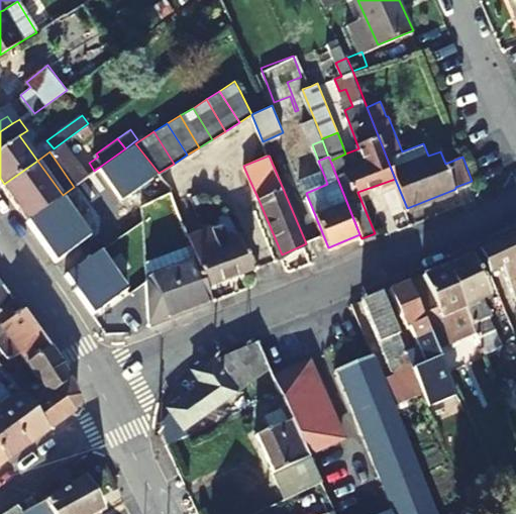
[(63,195),(37,161),(4,184),(30,220),(63,195)]
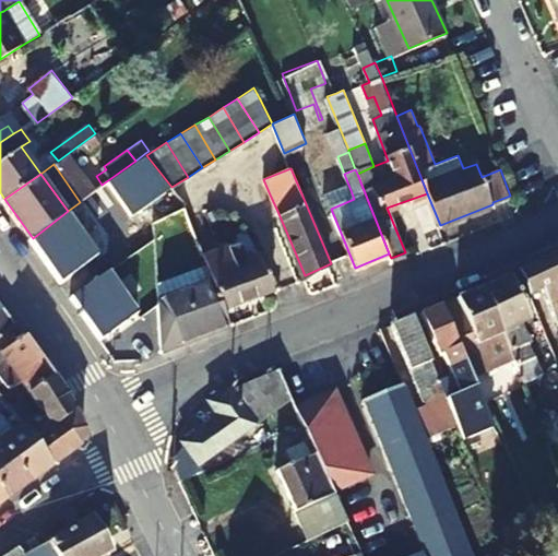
[(351,190),(327,200),(331,209),(354,199),(351,190)]
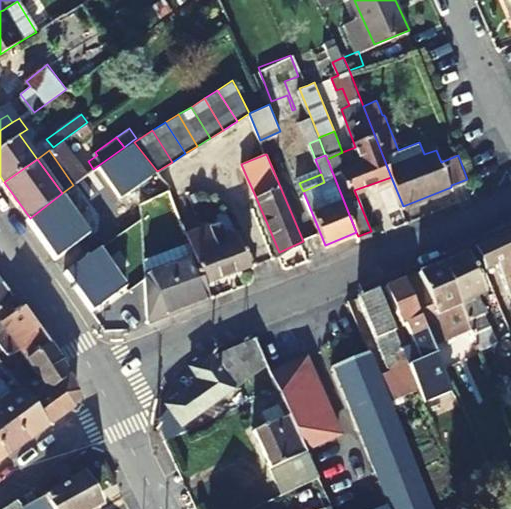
[(37,228),(91,303),(119,284),(67,208),(37,228)]
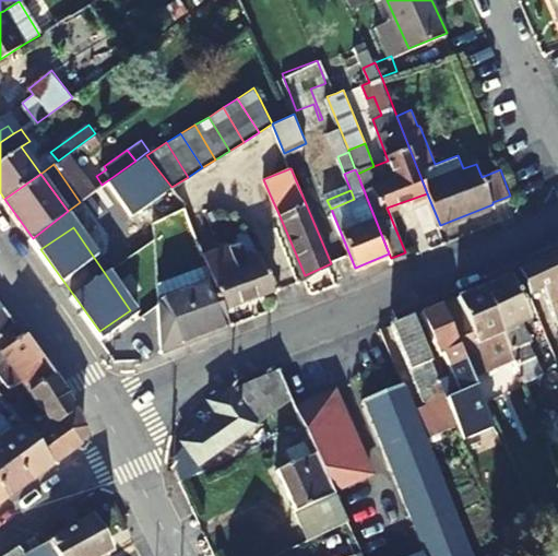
[(251,271),(247,260),(240,243),(204,256),(213,280),(223,308),(274,288),(266,265),(251,271)]
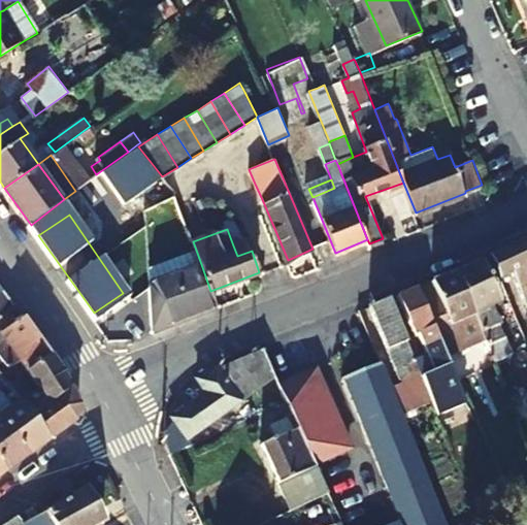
[(249,240),(233,245),(237,256),(252,251),(249,240)]
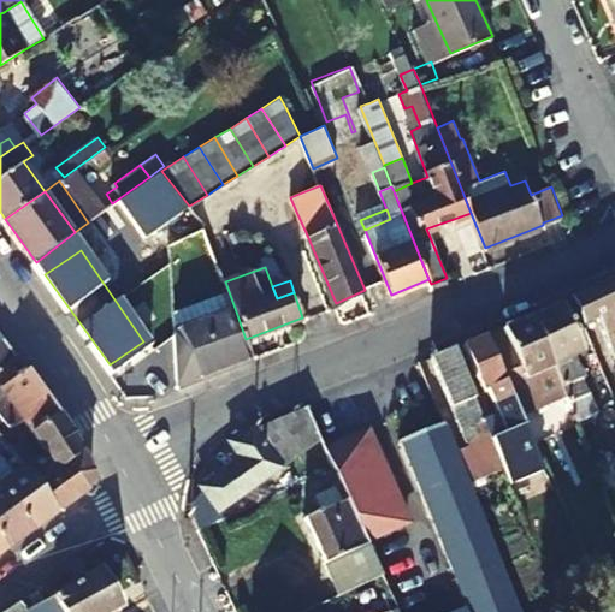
[(614,286),(611,280),(572,299),(584,326),(597,320),(614,361),(614,286)]
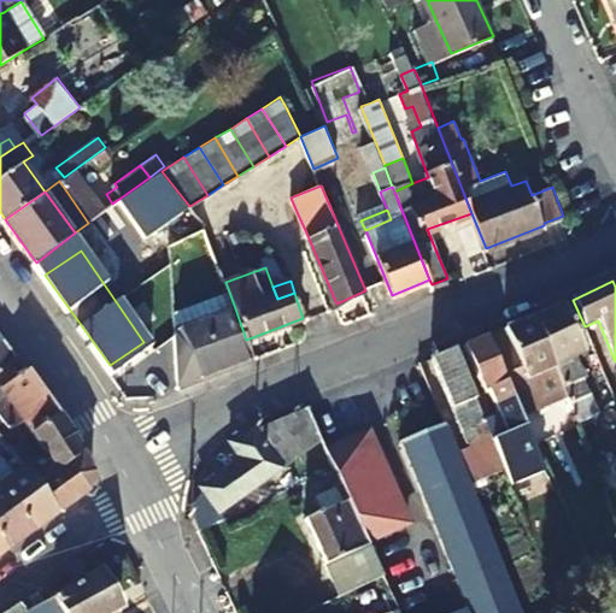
[(562,383),(597,464),(615,455),(615,453),(574,358),(585,352),(563,304),(533,318),(562,383)]
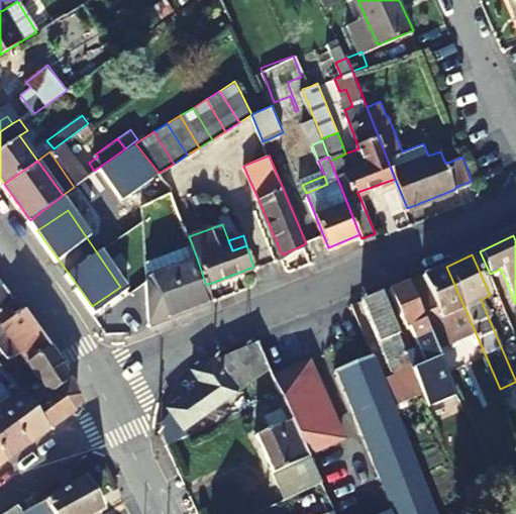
[(197,259),(146,278),(149,322),(212,300),(206,285),(197,259)]
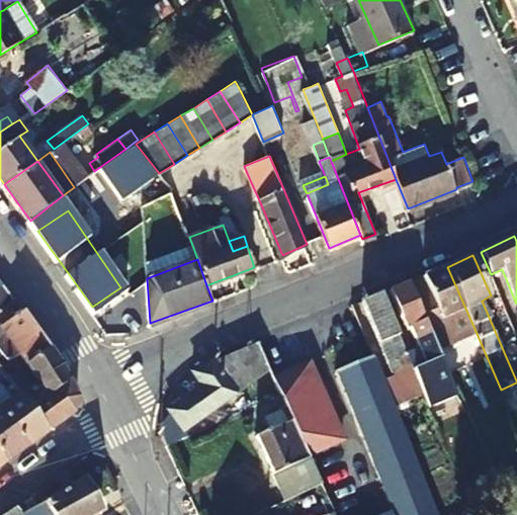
[(445,329),(447,333),(471,322),(447,267),(410,282),(431,332),(432,335),(445,329)]
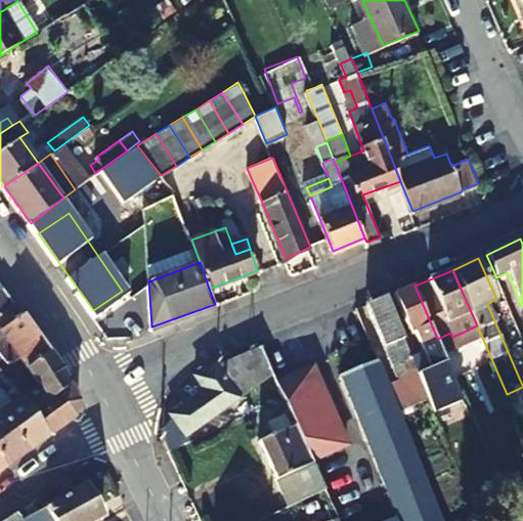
[(436,336),(415,286),(396,293),(395,293),(412,333),(416,332),(421,343),(436,336)]
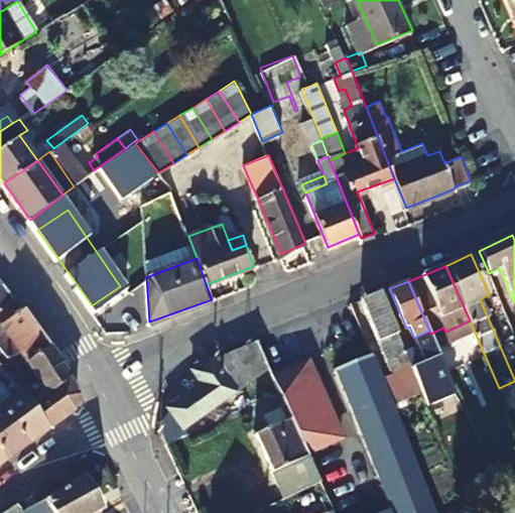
[(0,286),(0,309),(14,299),(4,284),(0,286)]
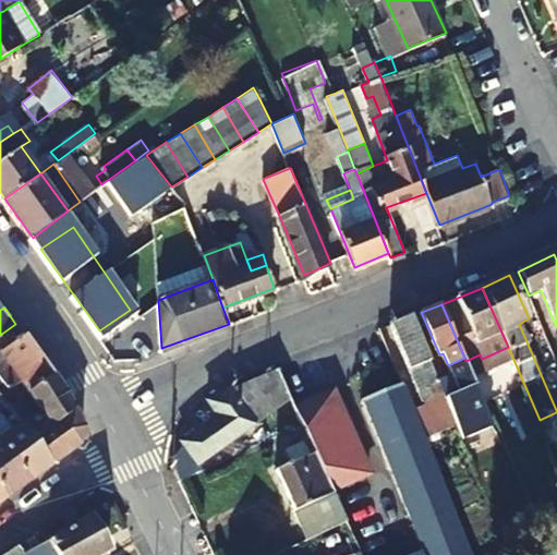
[(118,357),(141,356),(130,310),(99,330),(118,357)]
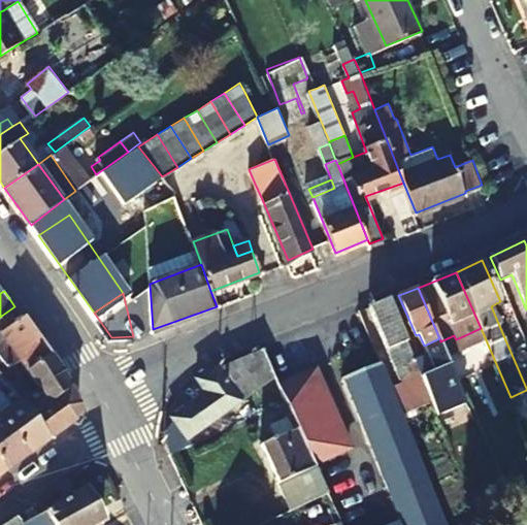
[(390,299),(369,306),(401,383),(392,387),(403,415),(432,402),(423,378),(422,376),(390,299)]
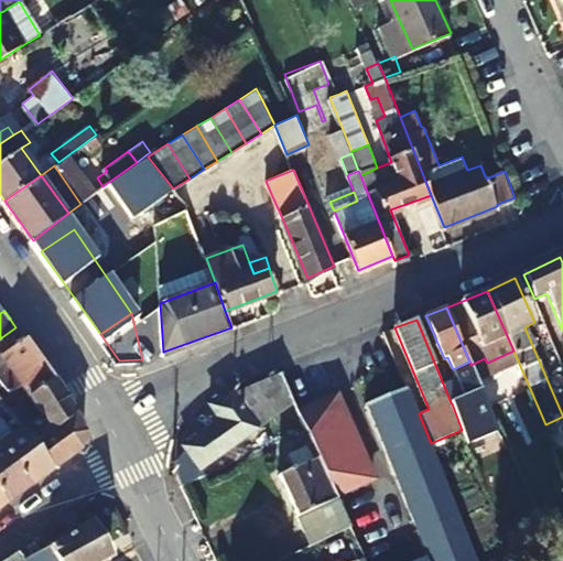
[(20,387),(28,398),(53,431),(75,417),(63,395),(24,338),(0,356),(0,383),(9,395),(20,387)]
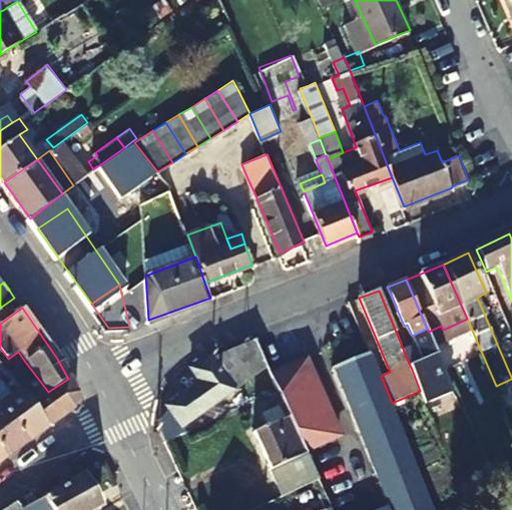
[(428,332),(427,329),(412,336),(423,360),(410,366),(411,367),(420,391),(426,404),(455,393),(442,364),(433,343),(428,332)]
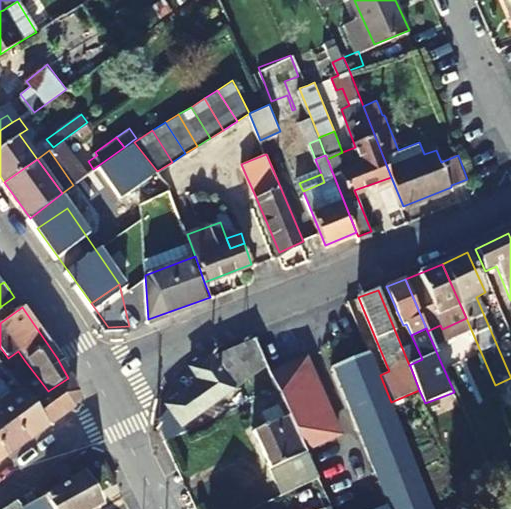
[(432,342),(441,363),(448,359),(454,371),(462,366),(449,335),(432,342)]
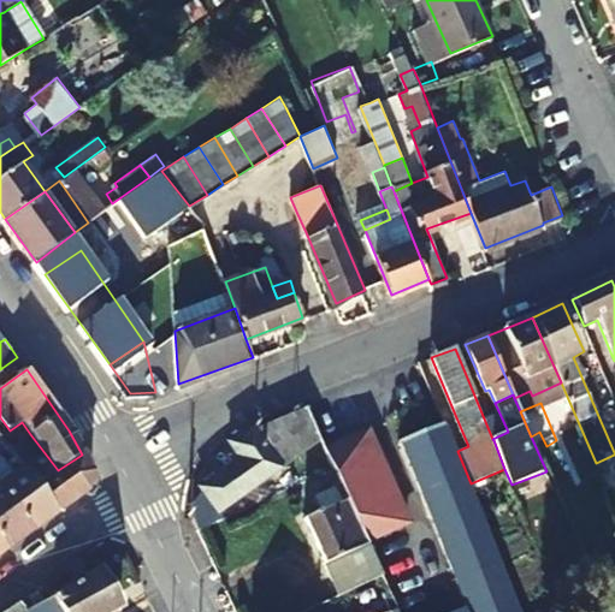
[(230,444),(241,458),(200,488),(220,515),(321,439),(307,406),(259,426),(230,444)]
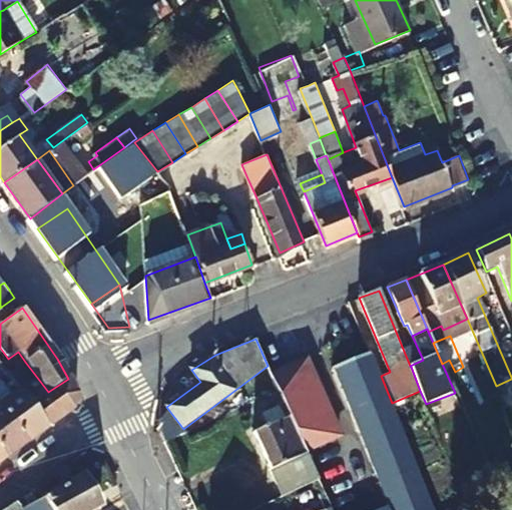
[(389,504),(374,509),(434,509),(392,403),(381,376),(371,352),(335,367),(389,504)]
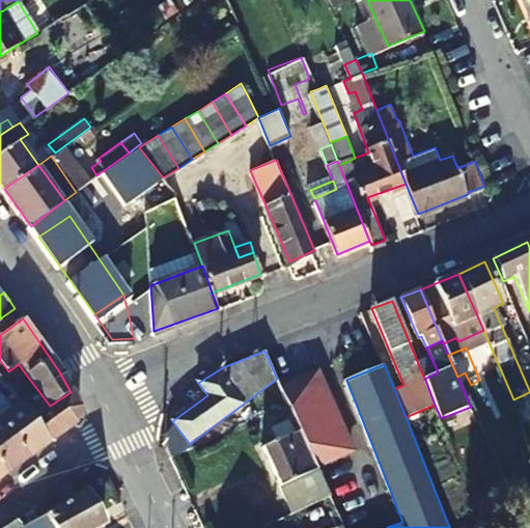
[(353,449),(318,371),(282,389),(288,404),(295,417),(317,466),(353,449)]
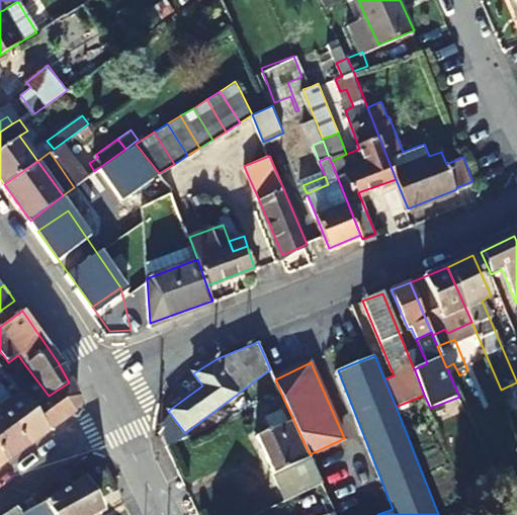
[(9,378),(0,365),(0,409),(28,447),(50,432),(9,378)]
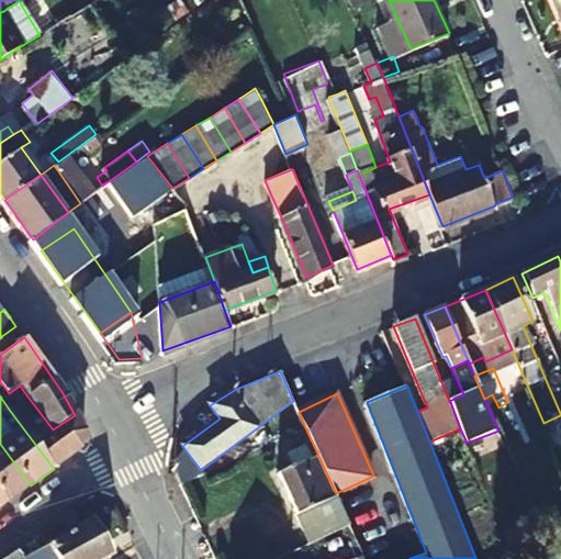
[(75,415),(53,429),(27,397),(10,411),(54,469),(80,449),(85,432),(75,415)]
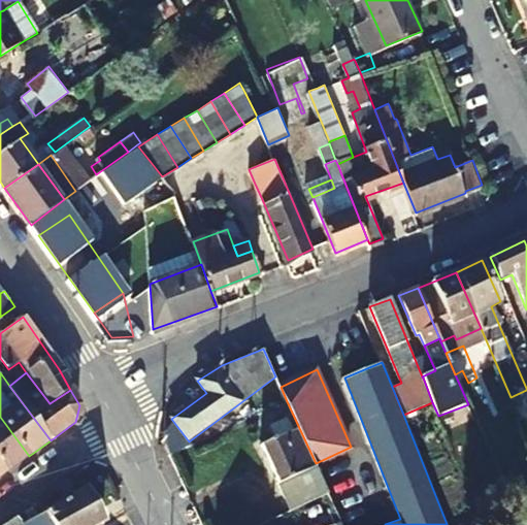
[(519,416),(526,412),(526,390),(511,397),(519,416)]
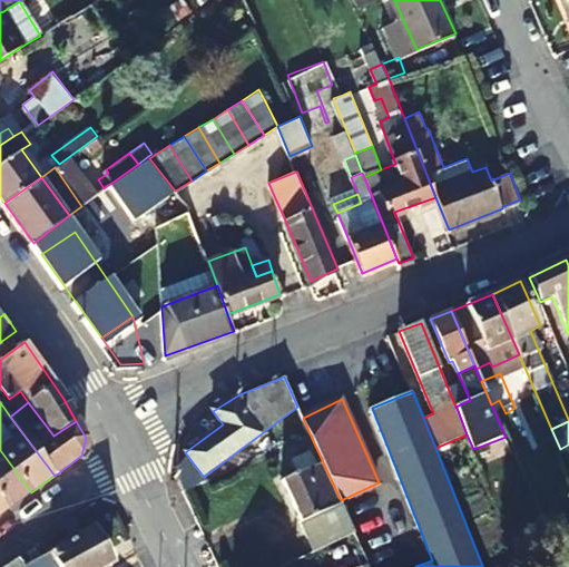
[(300,437),(307,452),(316,448),(310,433),(300,437)]
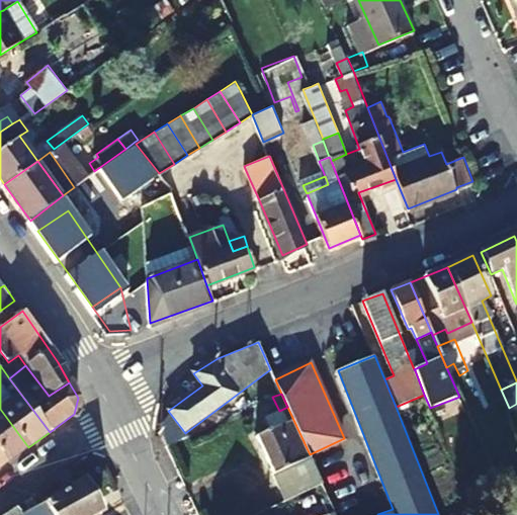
[(310,454),(287,407),(279,411),(267,416),(272,429),(256,436),(285,501),(323,484),(310,454)]
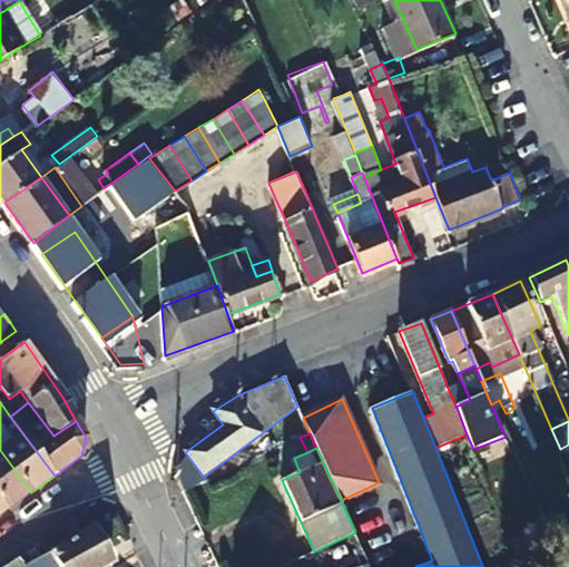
[(0,499),(8,510),(31,492),(0,450),(0,499)]
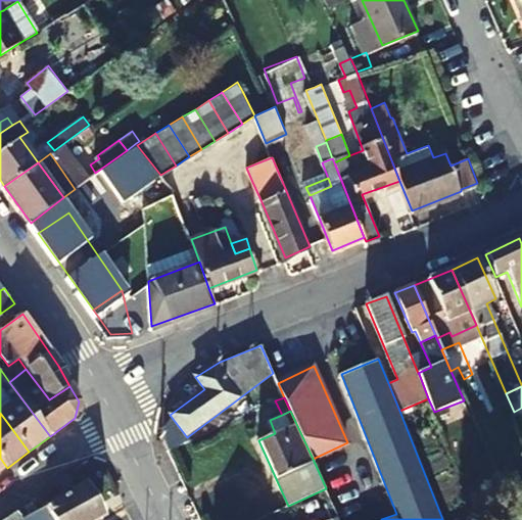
[(98,519),(102,518),(84,485),(22,519),(17,512),(4,519),(98,519)]
